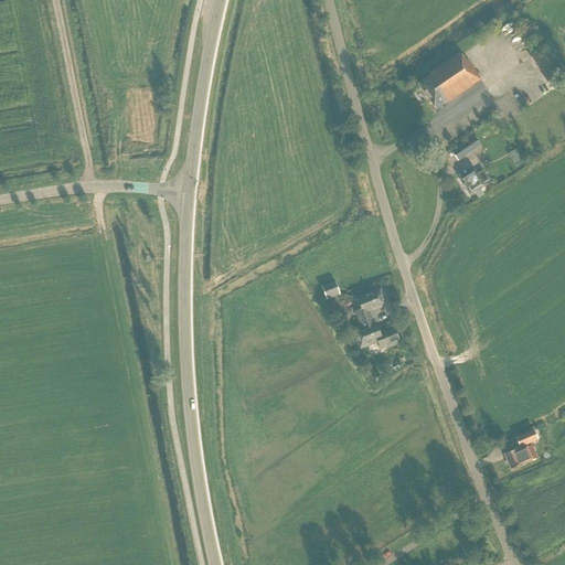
[(466,61),(460,53),(429,74),(432,76),(418,84),(436,110),(481,81),(468,60),(466,61)]
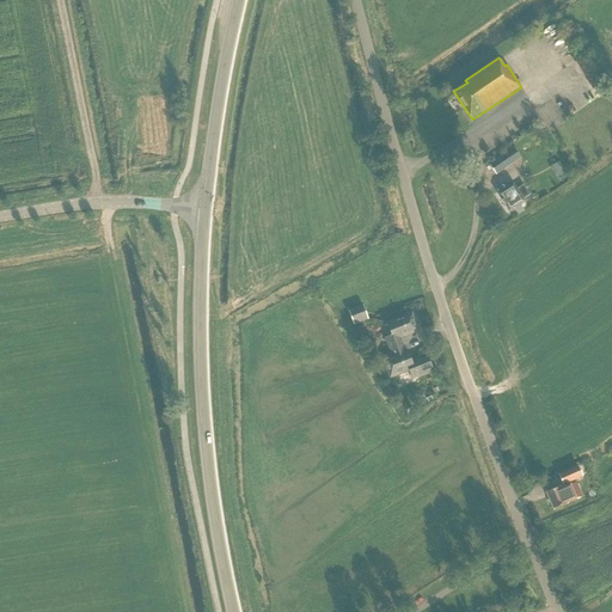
[(521,158),(514,147),(489,164),(496,176),(521,158)]
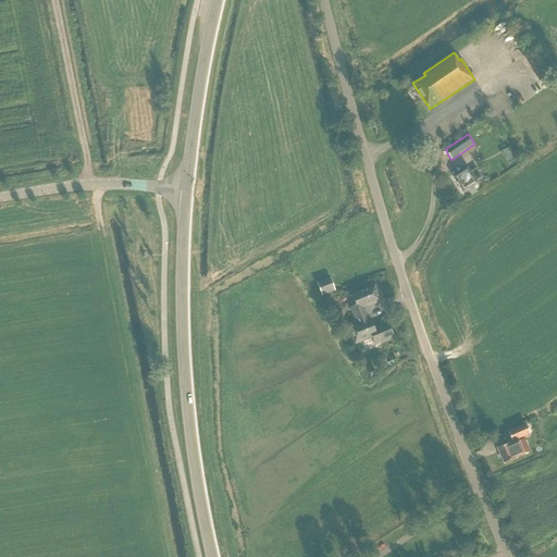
[(512,152),(508,146),(502,150),(506,157),(512,152)]
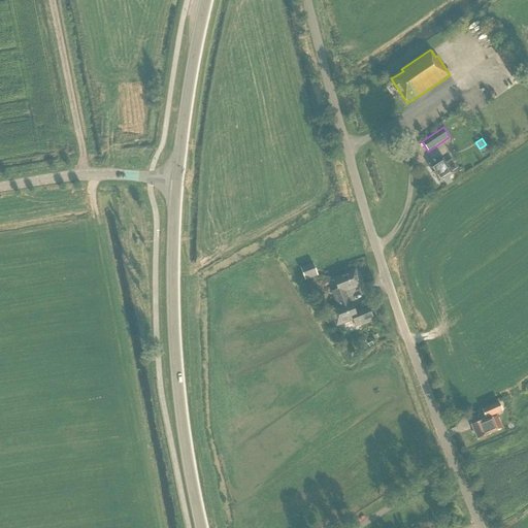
[(452,160),(446,164),(442,159),(429,168),(439,184),(453,174),(451,172),(457,168),(452,160)]
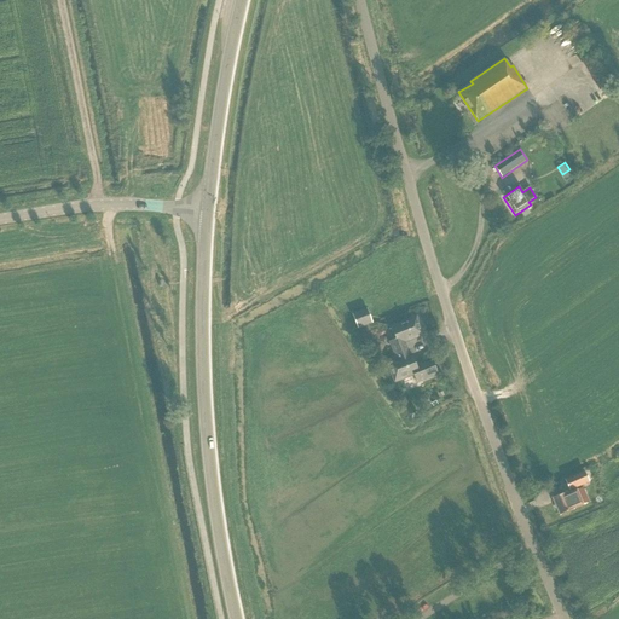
[(370,322),(365,310),(352,314),(356,328),(370,322)]
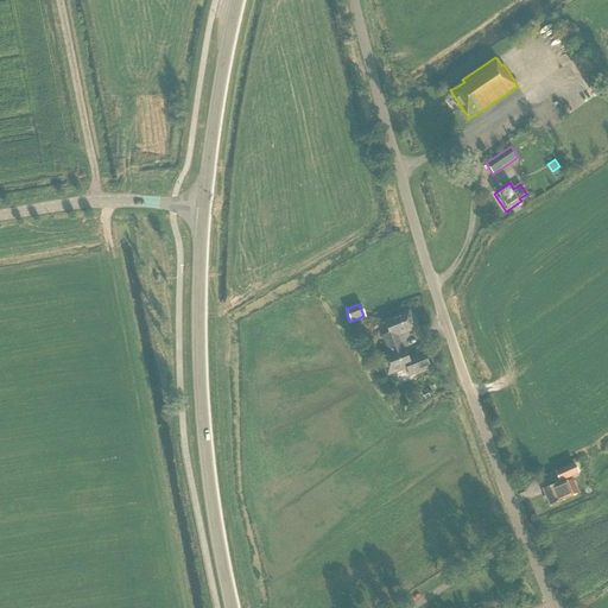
[(382,336),(387,348),(401,343),(398,335),(415,329),(409,312),(385,322),(390,334),(382,336)]
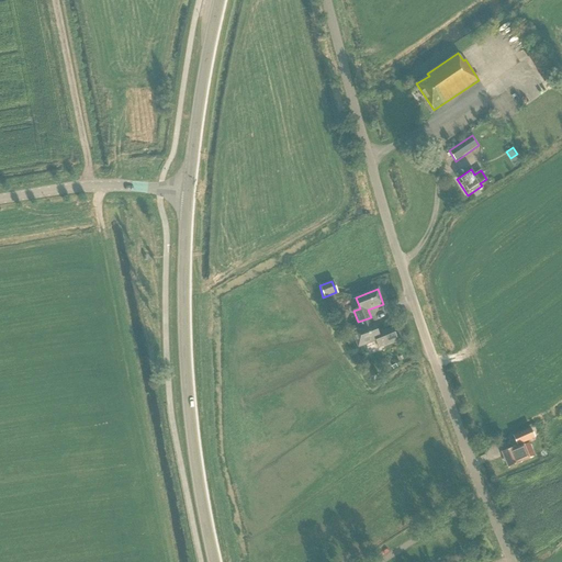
[(378,334),(371,317),(358,322),(360,328),(352,332),(359,347),(375,340),(379,348),(397,340),(393,328),(378,334)]
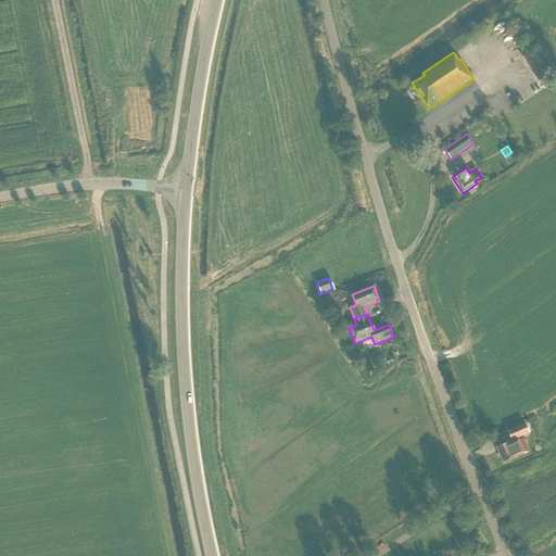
[(513,441),(527,433),(523,426),(508,432),(513,441)]
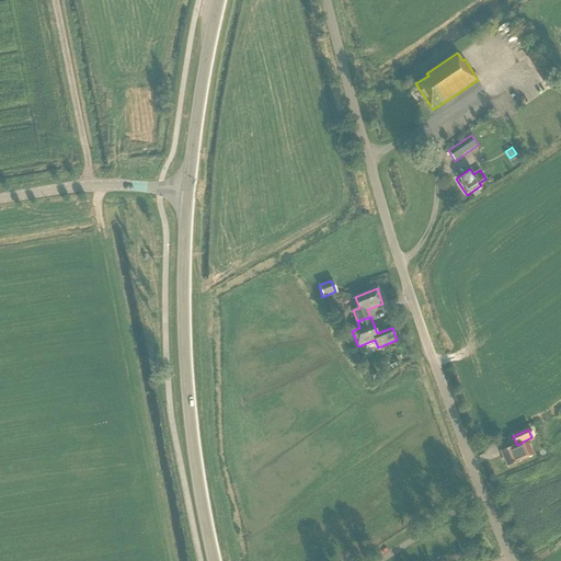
[(513,446),(501,451),(507,467),(528,458),(522,444),(514,448),(513,446)]
